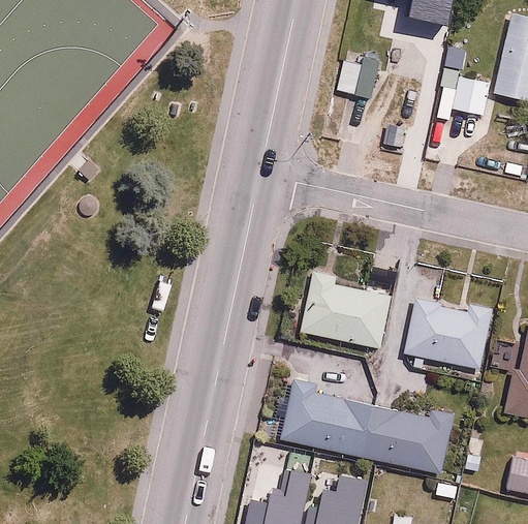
[(453,4),(433,0),(410,0),(395,70),(436,80),(453,4)]
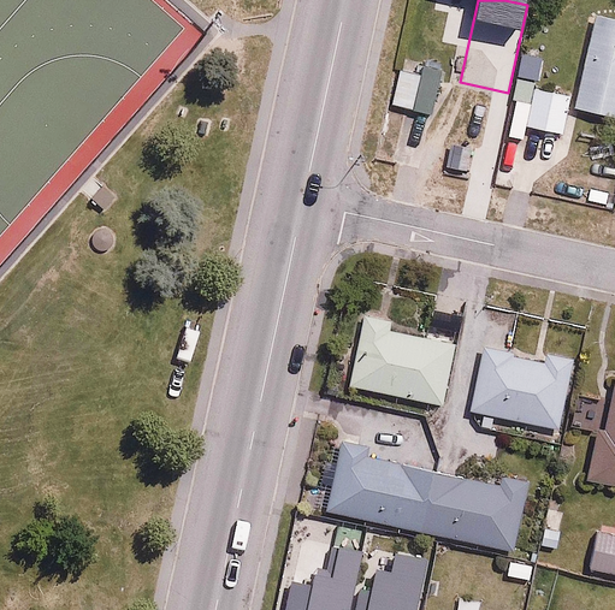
[(614,17),(596,13),(574,111),(614,120),(614,17)]
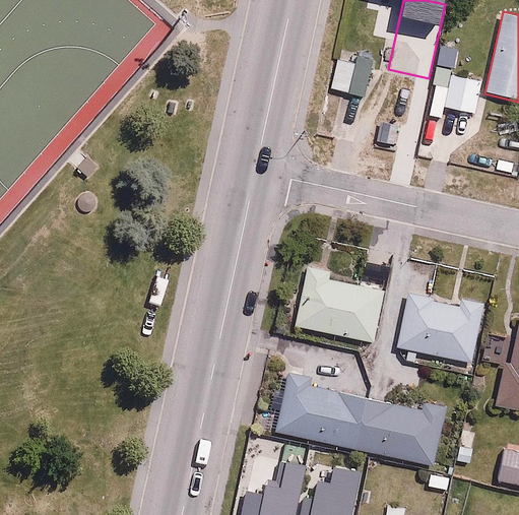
[(374,66),(338,59),(330,91),(366,100),(374,66)]
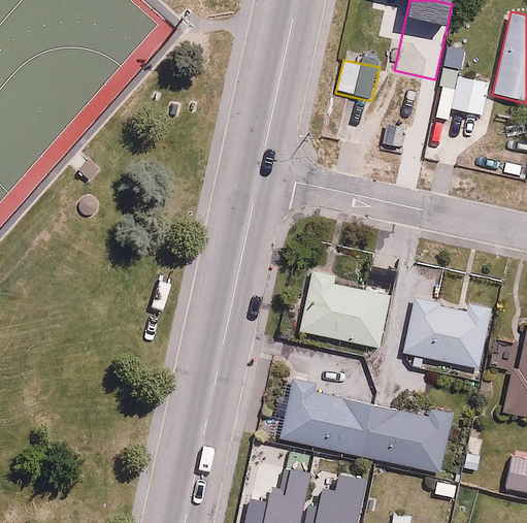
[(491,87),(453,79),(447,108),(486,116),(491,87)]
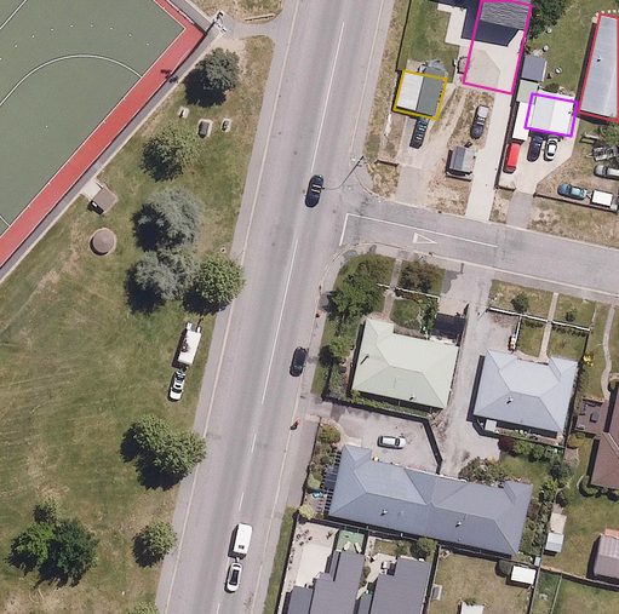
[(359,315),(343,385),(450,409),(465,340),(359,315)]
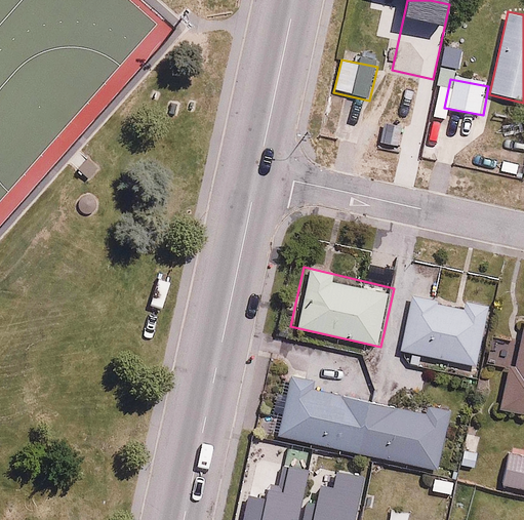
[(415,289),(400,348),(478,368),(493,310),(415,289)]
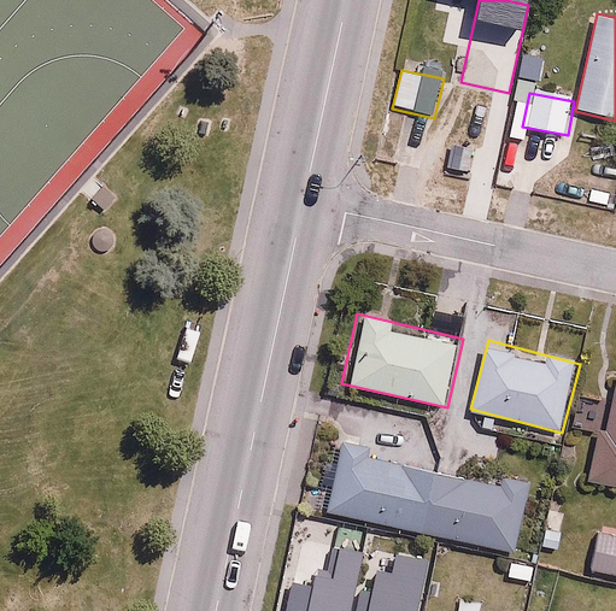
[(597,424),(582,483),(615,491),(615,388),(606,427),(597,424)]
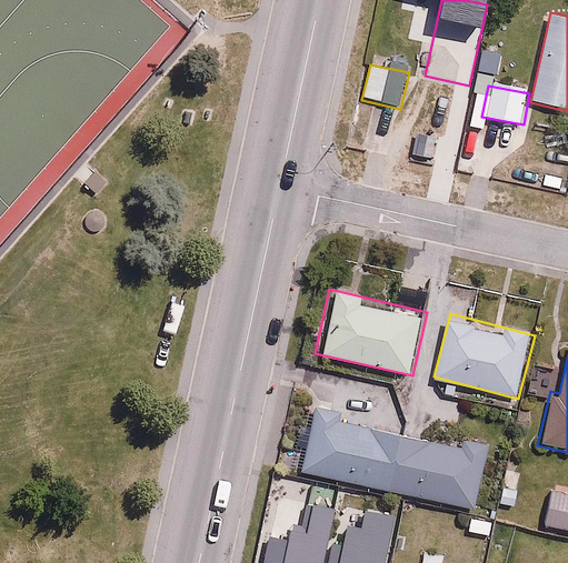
[(339,415),(317,410),(302,471),(476,512),(488,458),(338,421),(339,415)]
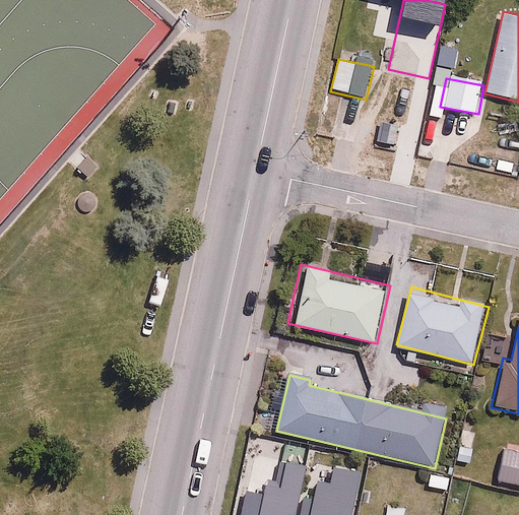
[(518,447),(504,444),(497,483),(518,487),(518,447)]
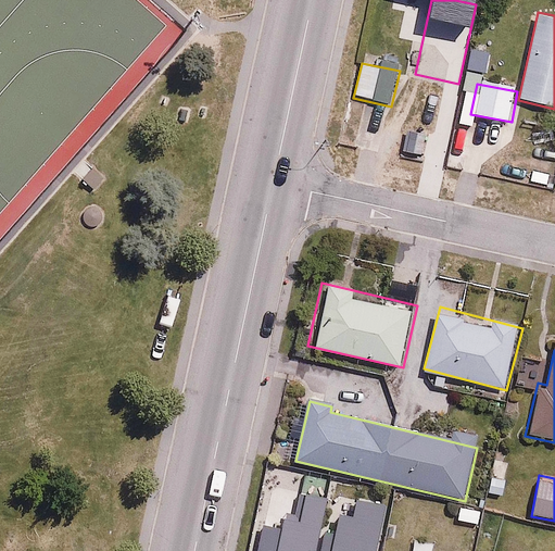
[(486,514),(461,508),(456,523),(481,530),(486,514)]
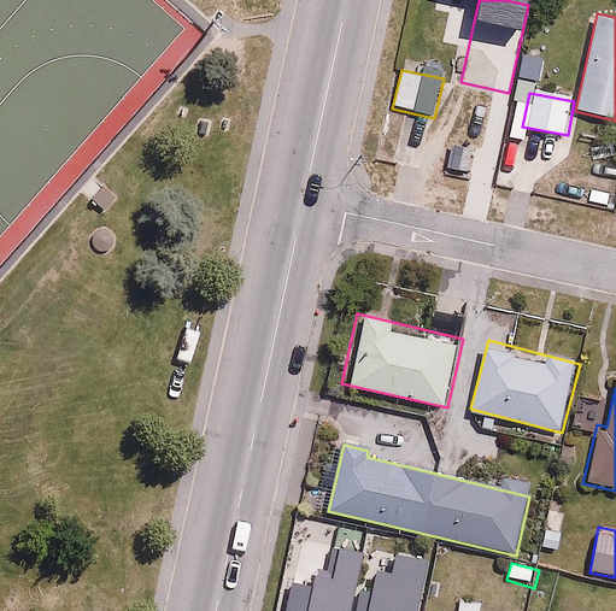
[(481,610),(484,604),(461,598),(457,610),(481,610)]
